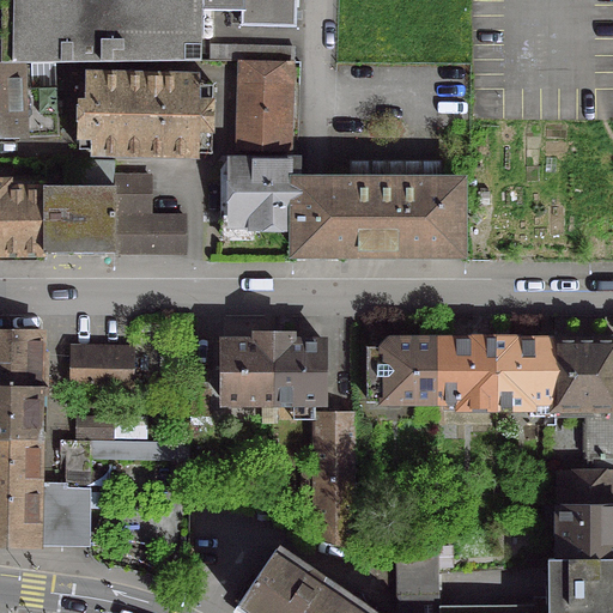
[(0,0),(0,64),(20,64),(20,65),(65,64),(199,62),(200,20),(200,10),(238,11),(238,0),(0,0)]
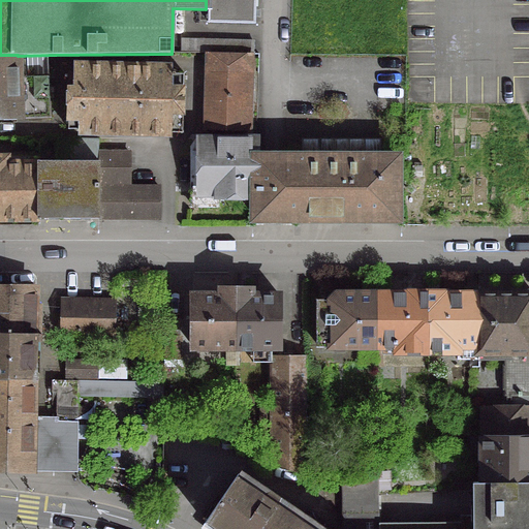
[(206,0),(206,9),(206,23),(253,24),(253,0),(206,0)]
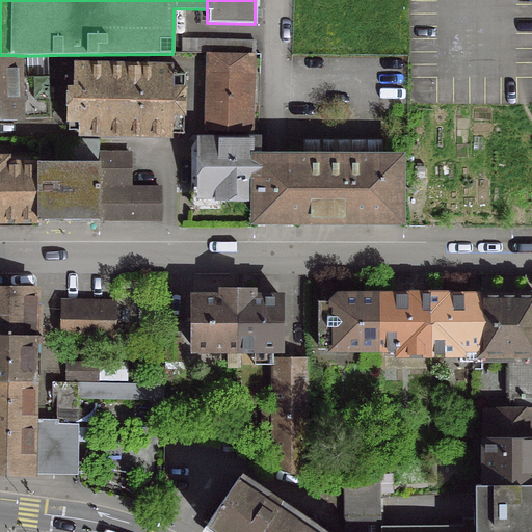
[(247,54),(254,54),(254,42),(181,41),(181,53),(191,53),(208,53),(247,54)]
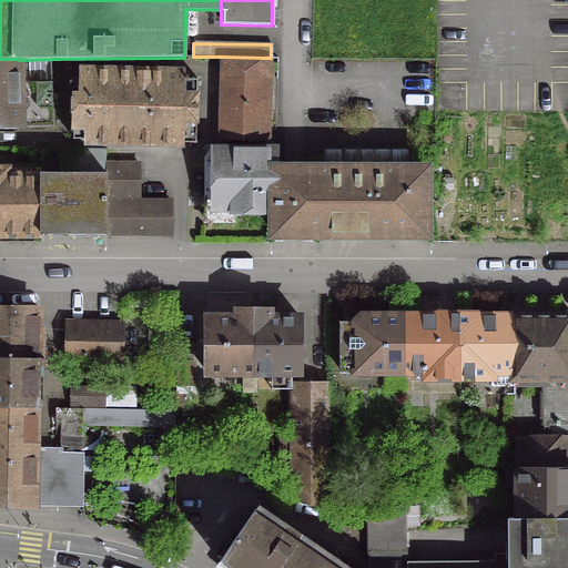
[(264,58),(222,57),(220,139),(262,140),(264,58)]
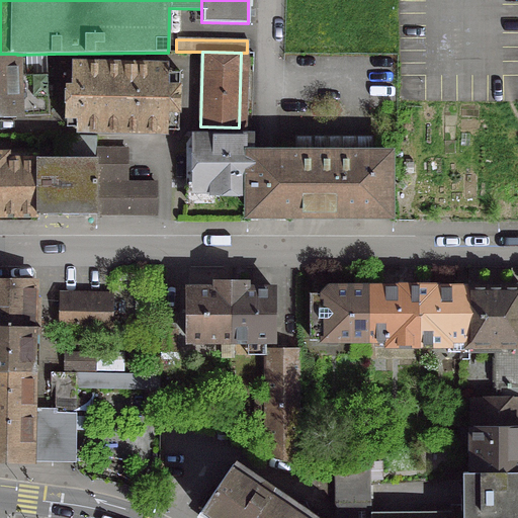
[(47,115),(46,75),(17,76),(17,56),(17,55),(17,54),(0,54),(0,117),(19,117),(19,116),(47,115)]
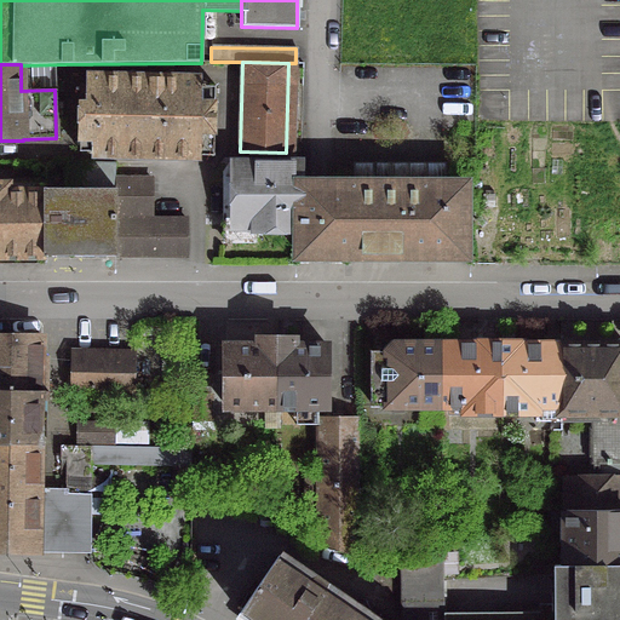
[(85,107),(78,107),(78,151),(93,153),(93,155),(195,156),(195,133),(213,133),(213,86),(205,86),(205,82),(202,80),(199,80),(196,84),(196,79),(86,78),(85,107)]
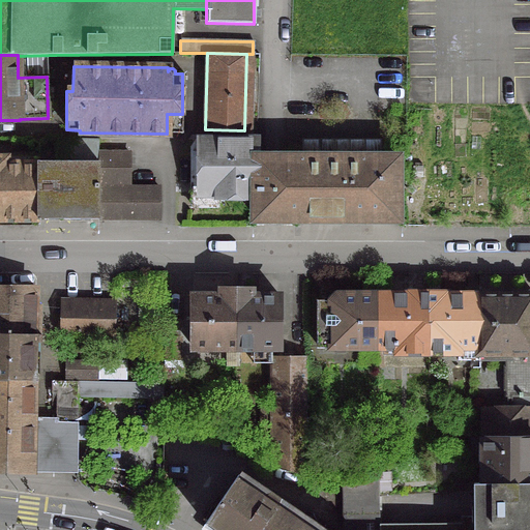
[(36,162),(36,165),(36,218),(96,218),(96,187),(96,183),(96,163),(96,154),(96,153),(96,139),(55,139),(55,163),(36,162)]
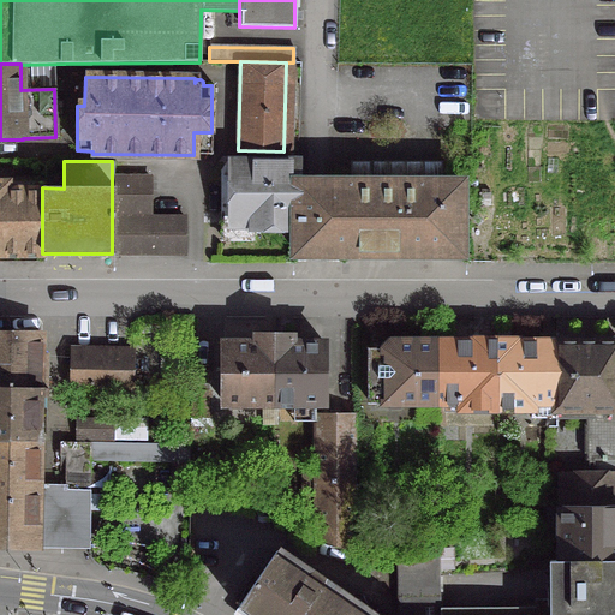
[(297,163),(231,163),(231,225),(249,225),(249,228),(294,228),(296,183),(297,183),(297,163)]
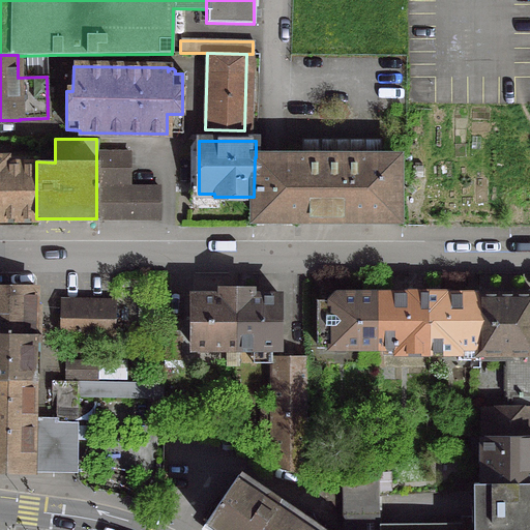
[(96,153),(96,154),(96,163),(96,183),(127,183),(127,153),(96,153)]
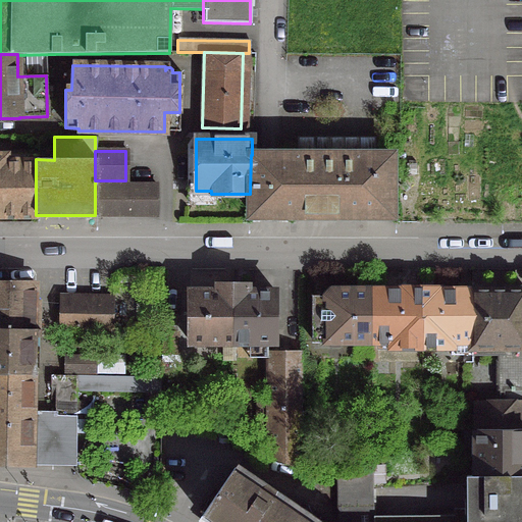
[(0,214),(36,215),(36,162),(6,162),(6,155),(0,154),(0,214)]
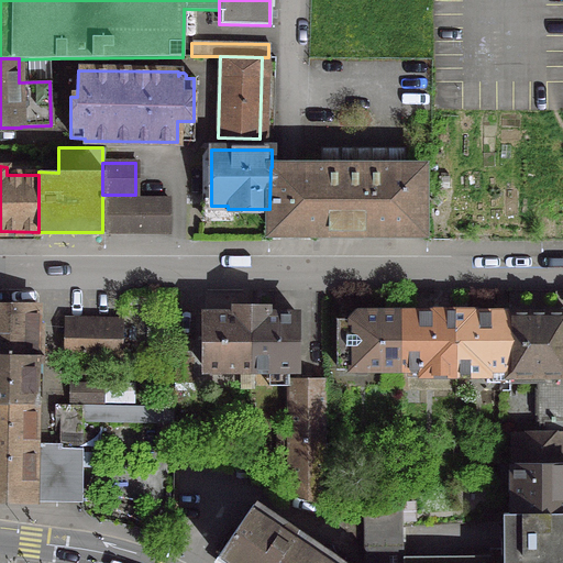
[(271,167),(269,209),(269,232),(420,232),(420,168),(275,168),(272,167),(271,167)]
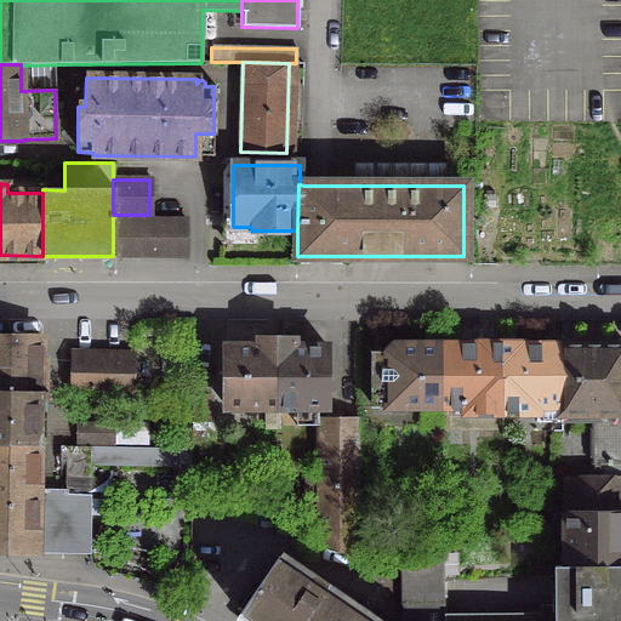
[(184,220),(113,220),(113,256),(184,256),(184,220)]
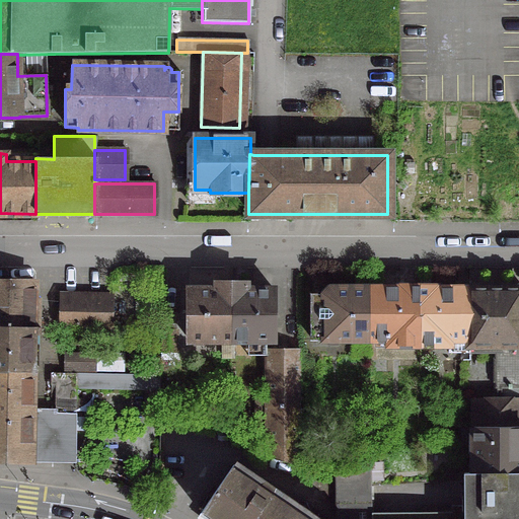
[(0,282),(0,326),(39,328),(39,320),(32,319),(32,282),(0,282)]
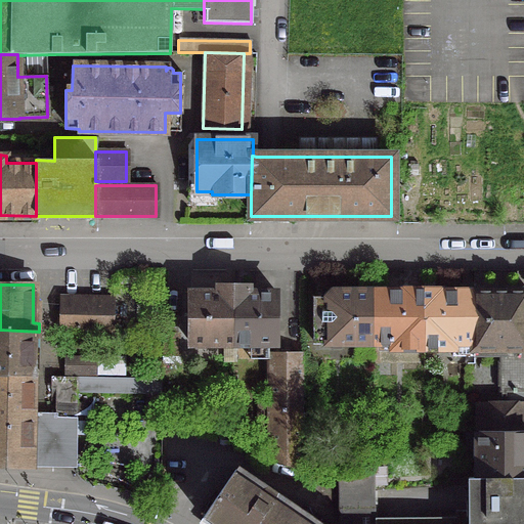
[(216,293),(188,293),(188,344),(231,344),(231,287),(223,287),(223,286),(216,286),(216,293)]
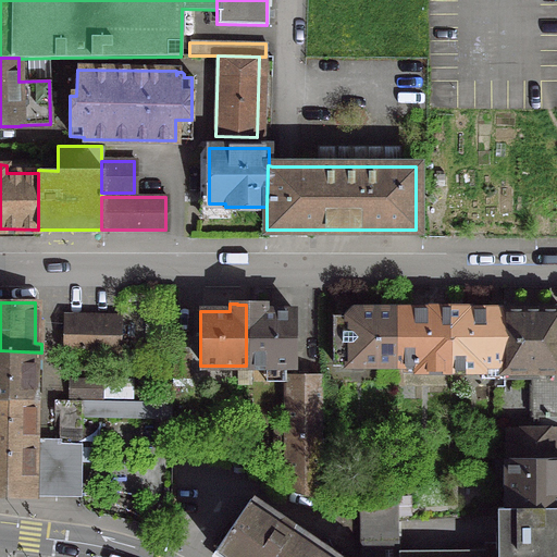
[(255,305),(246,305),(246,366),(292,366),(293,311),(262,311),(262,304),(255,304),(255,305)]
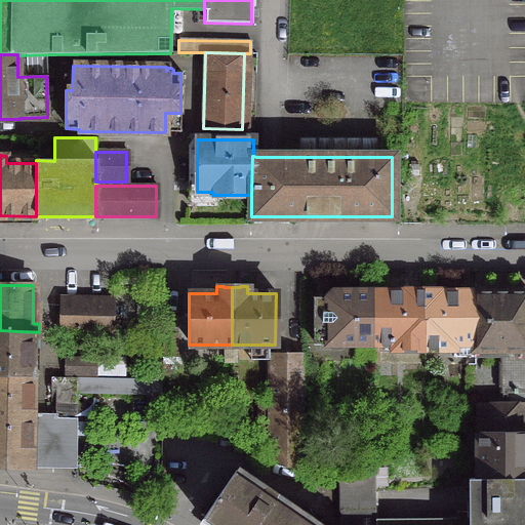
[(474,357),(499,357),(524,356),(524,291),(512,292),(510,290),(490,290),(489,292),(473,292),(474,357)]
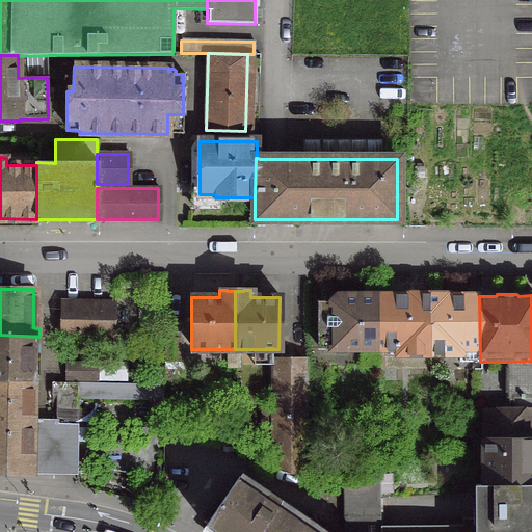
[(410,296),(376,296),(376,349),(397,349),(397,353),(428,353),(428,295),(410,295),(410,296)]
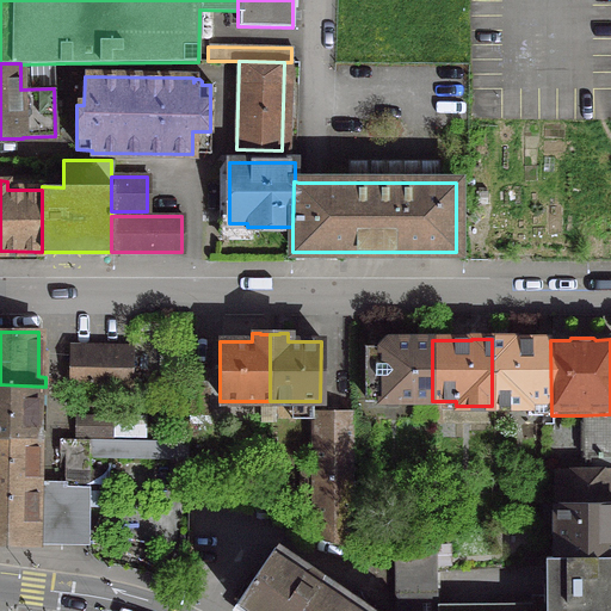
[(526,415),(551,415),(550,340),(512,340),(512,339),(492,339),(492,406),(526,406),(526,415)]
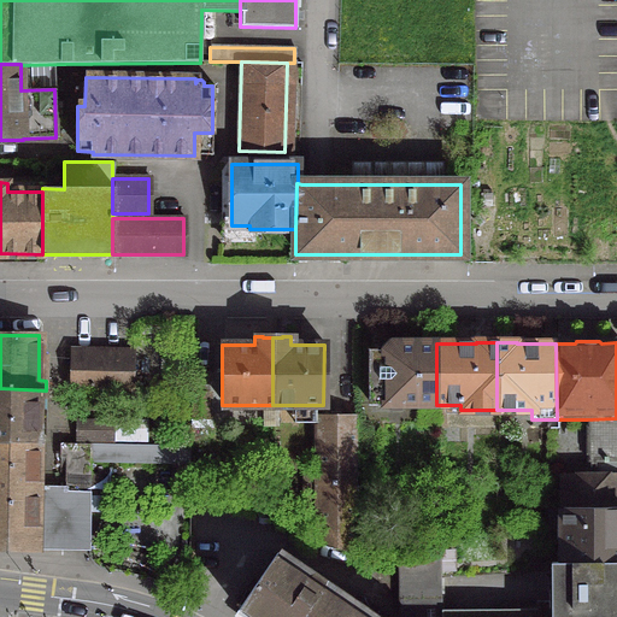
[(383,352),(368,351),(369,404),(436,405),(436,344),(392,344),(383,352)]
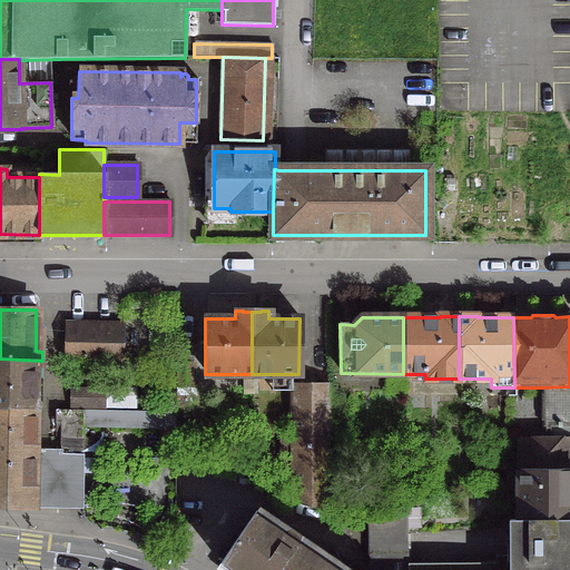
[(64,324),(64,352),(64,357),(85,359),(85,361),(121,362),(123,326),(64,324)]
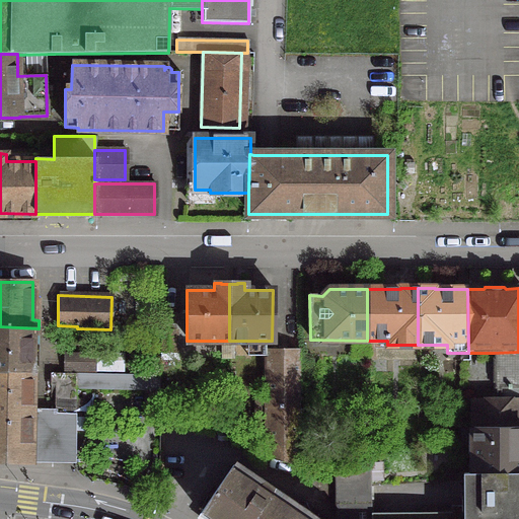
[(39,328),(0,326),(0,371),(31,372),(32,335),(38,336),(39,328)]
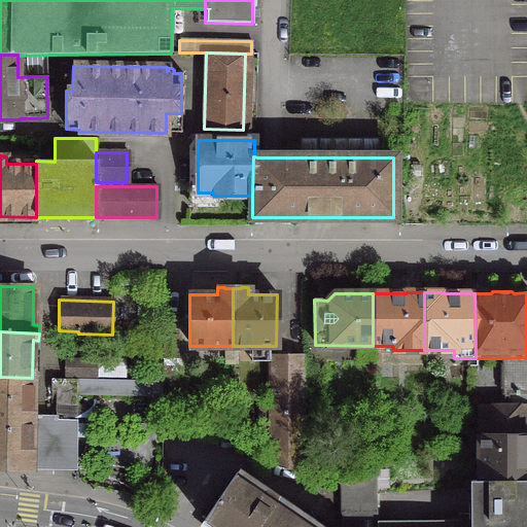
[(303,356),(269,356),(269,463),(303,475),(303,356)]
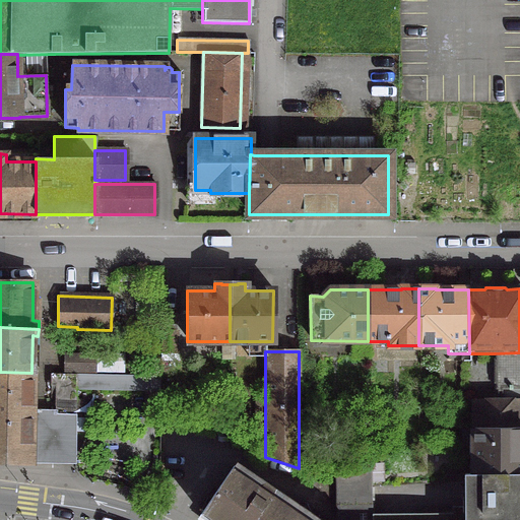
[(519,352),(495,353),(496,402),(473,402),(473,430),(519,428),(519,352)]
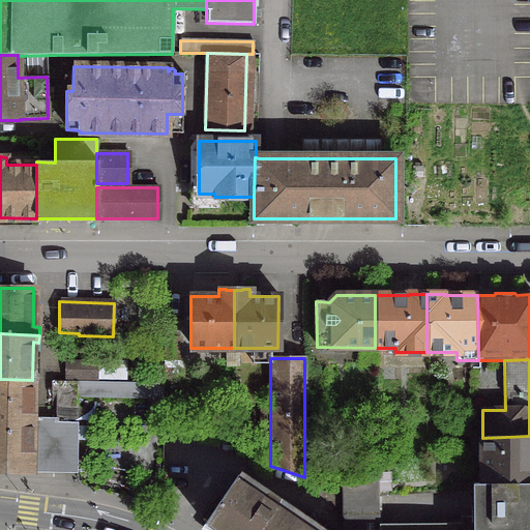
[(55,360),(55,381),(76,381),(76,360),(55,360)]
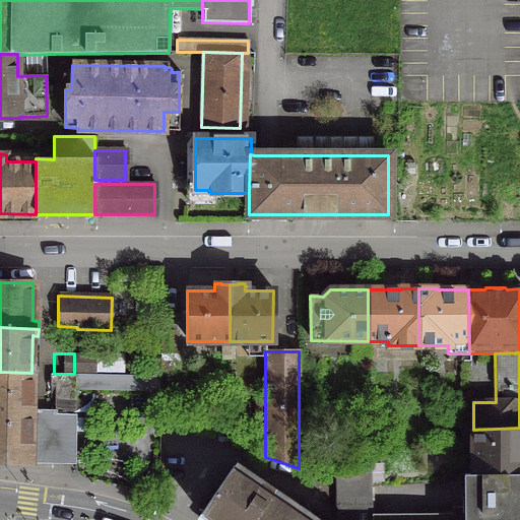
[(31,373),(0,372),(0,416),(37,417),(37,410),(30,410),(31,373)]
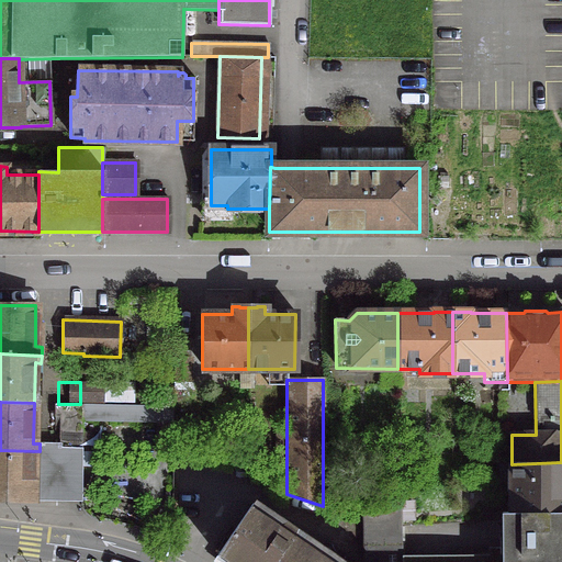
[(80,404),(58,404),(57,450),(80,450),(80,420),(171,423),(171,406),(80,404)]
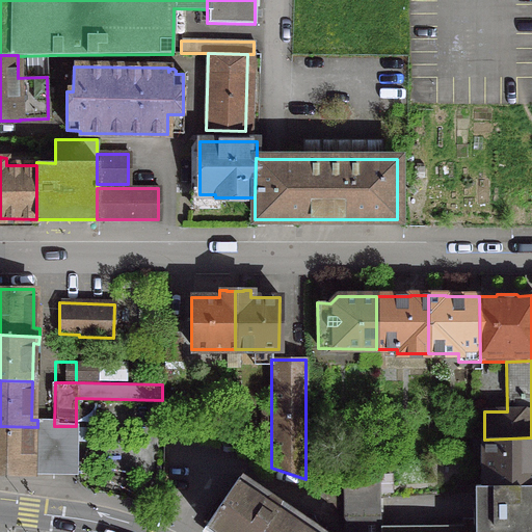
[(37,427),(0,426),(0,472),(55,474),(55,447),(76,448),(76,427),(76,426),(54,426),(54,428),(37,427)]
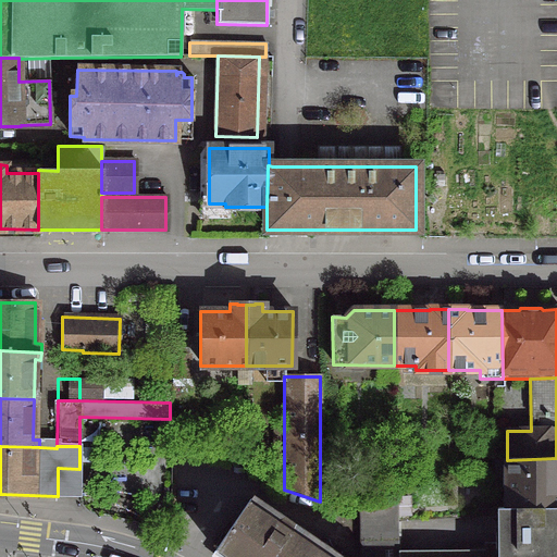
[(556,458),(506,460),(504,509),(556,508),(556,458)]
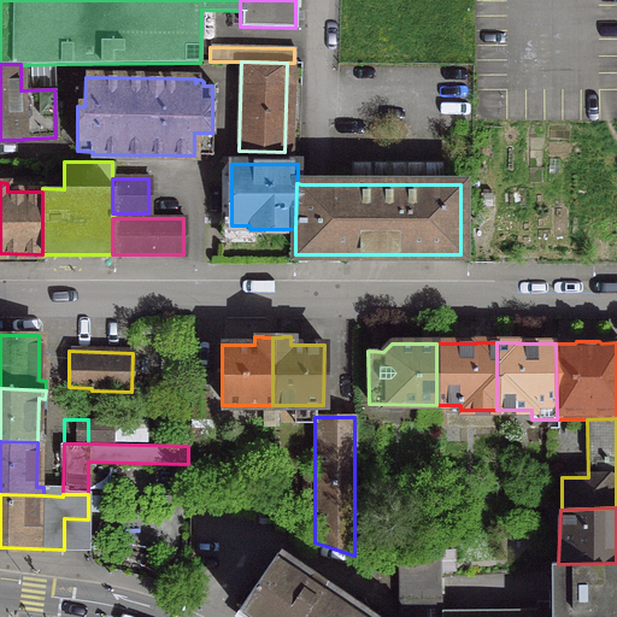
[(438,552),(399,553),(399,616),(369,616),(323,586),(324,581),(312,573),(309,576),(306,575),(304,580),(305,581),(294,597),(282,588),(281,589),(264,577),(259,577),(236,610),(246,616),(439,616),(440,610),(438,552)]
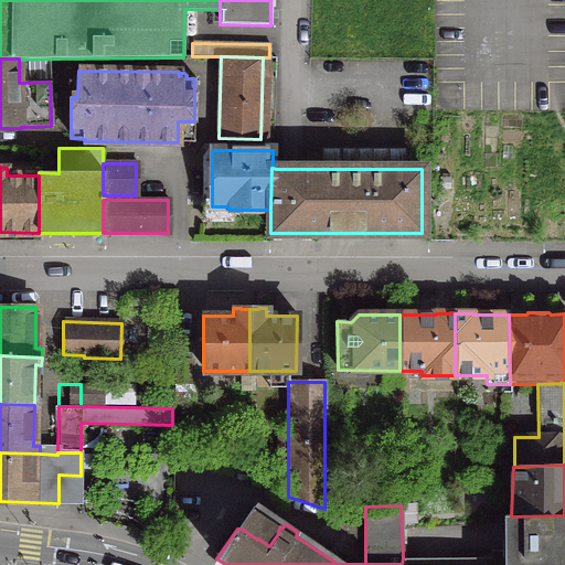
[(564,564),(564,515),(511,516),(505,516),(505,552),(489,551),(489,557),(403,558),(402,564),(564,564)]
